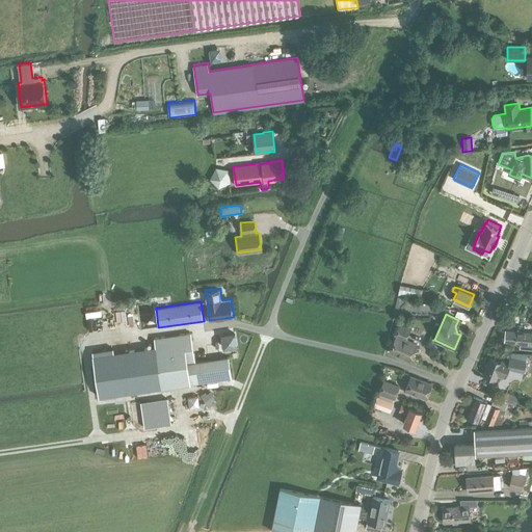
[(409,361),(417,344),(406,340),(410,328),(399,323),(394,336),(395,336),(389,351),(409,361)]
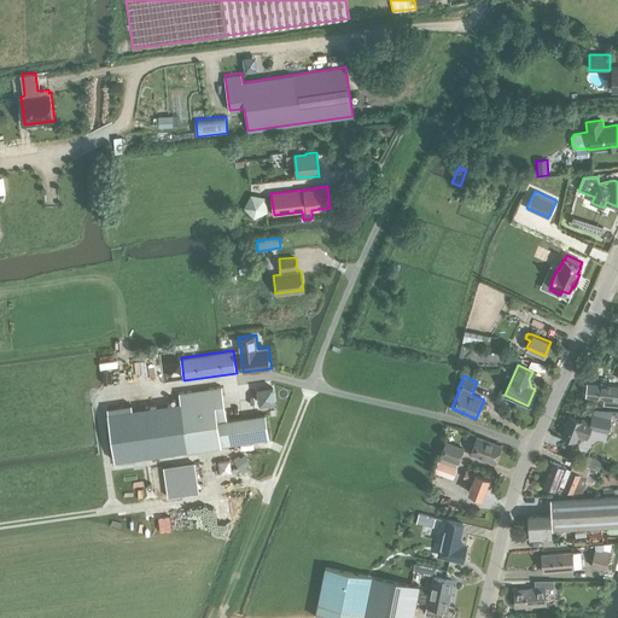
[(617,385),(588,383),(586,396),(604,398),(604,404),(617,404),(617,385)]
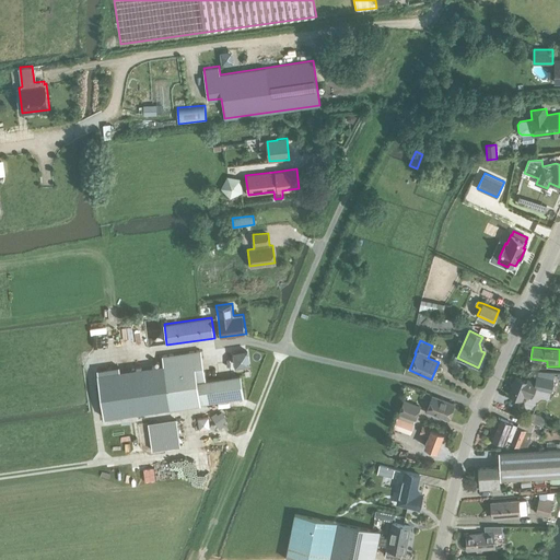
[(163,364),(97,374),(104,418),(128,415),(135,413),(170,408),(200,405),(197,381),(206,380),(201,350),(162,356),(163,364)]
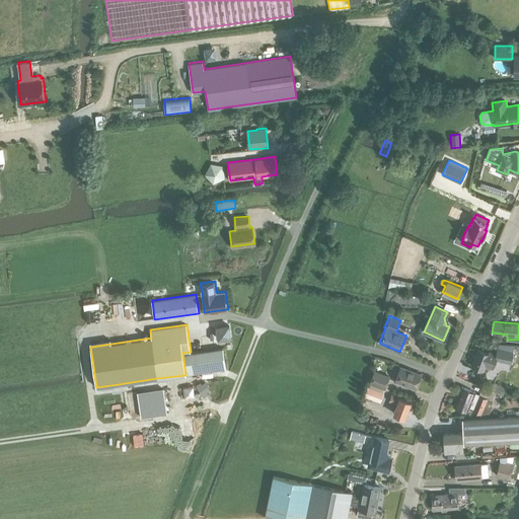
[(232,339),(230,324),(216,326),(218,341),(232,339)]
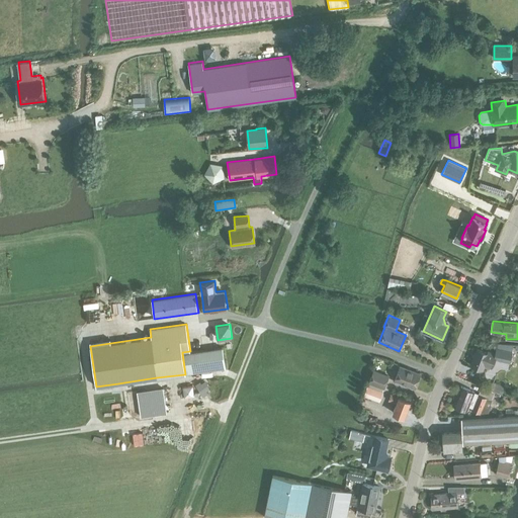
[(190,351),(182,352),(185,374),(226,368),(223,346),(190,351)]
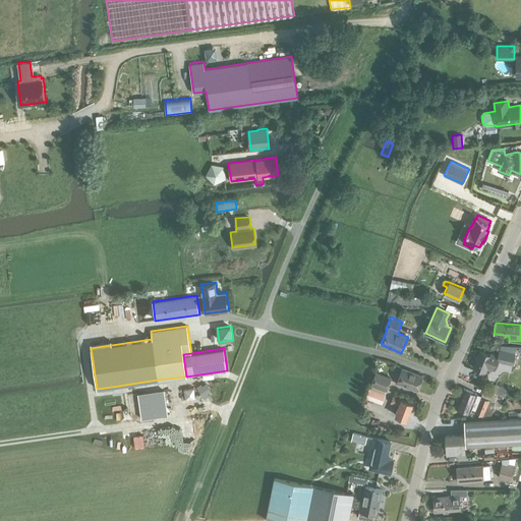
[(490,354),(479,350),(473,366),(486,370),(487,366),(495,368),(498,361),(513,364),(516,353),(500,350),(499,355),(491,352),(490,354)]
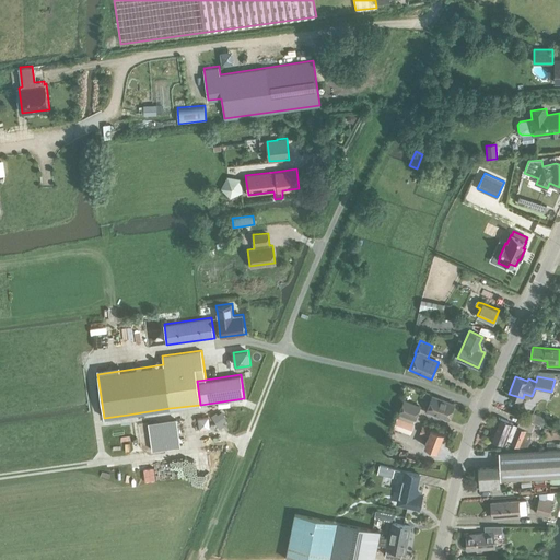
[(448,419),(454,404),(431,395),(427,410),(448,419)]
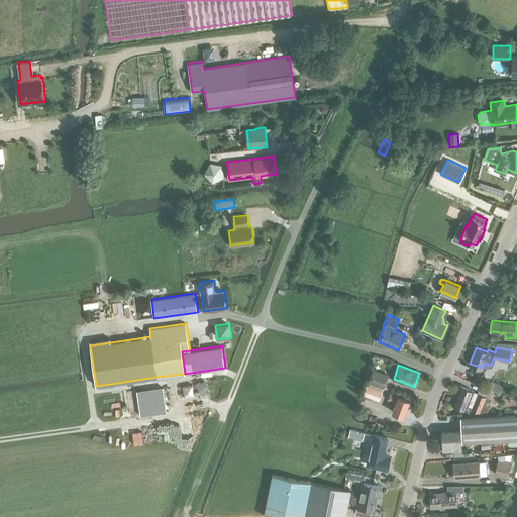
[(383,388),(388,374),(373,368),(368,382),(383,388)]
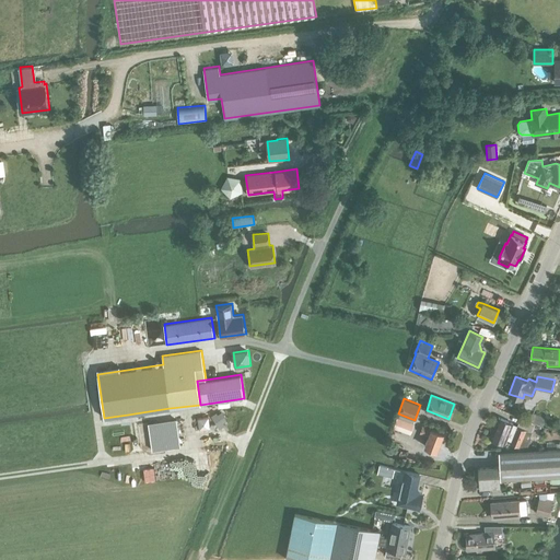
[(410,433),(415,422),(397,416),(394,427),(410,433)]
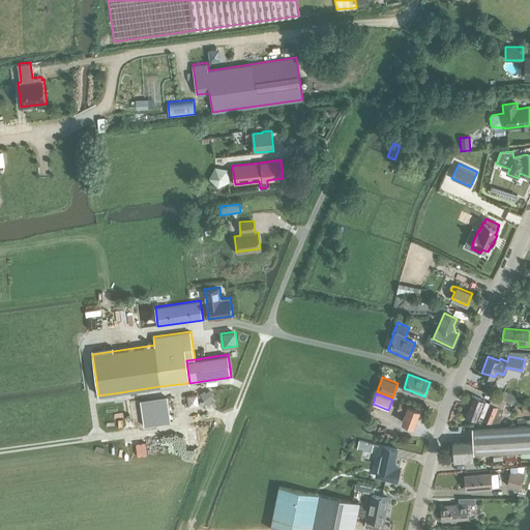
[(500,416),(502,411),(500,410),(501,408),(498,407),(498,406),(490,403),(486,401),(486,400),(472,394),(464,414),(477,420),(479,415),(482,416),(482,418),(492,422),(500,421),(502,417),(500,416)]
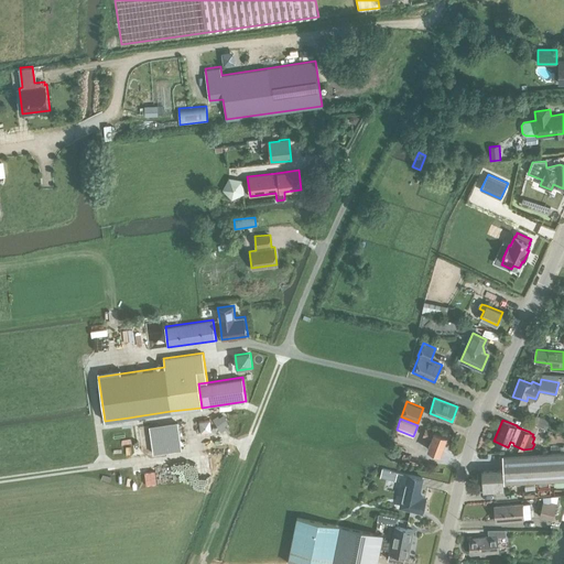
[(440,454),(446,436),(434,431),(425,429),(423,435),(431,438),(427,448),(440,454)]
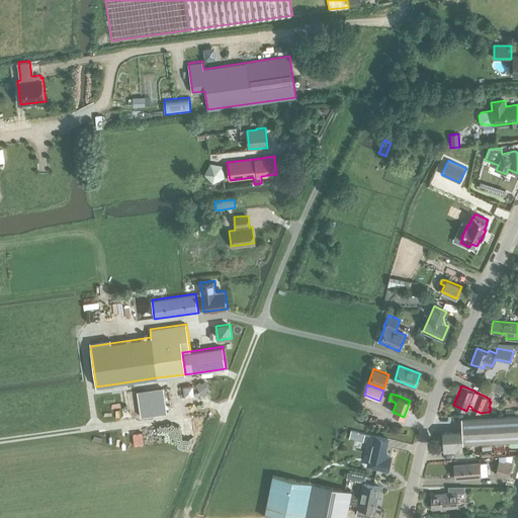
[(461,450),(460,443),(517,440),(517,415),(461,419),(462,430),(460,432),(443,432),(444,450),(450,450),(450,451),(461,450)]
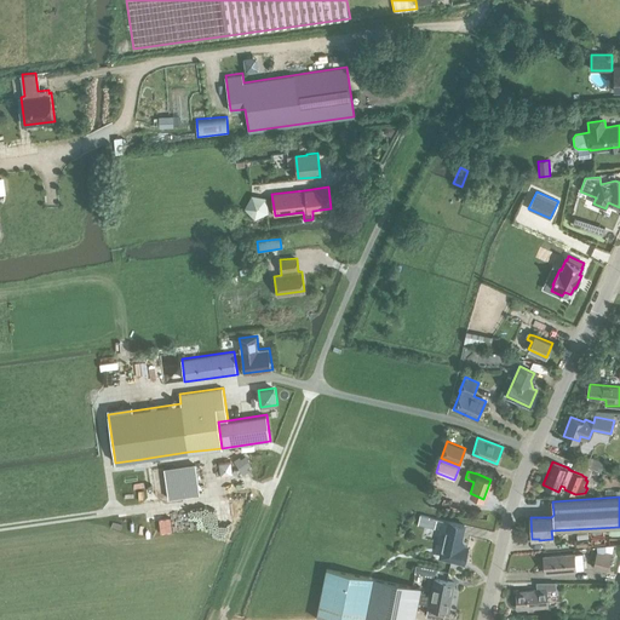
[(429,516),(423,515),(419,515),(418,524),(426,526),(429,516)]
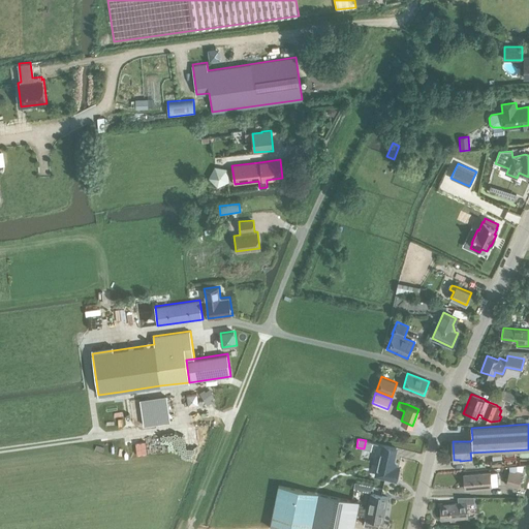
[(396,479),(399,466),(396,466),(393,461),(396,447),(382,444),(375,475),(396,479)]
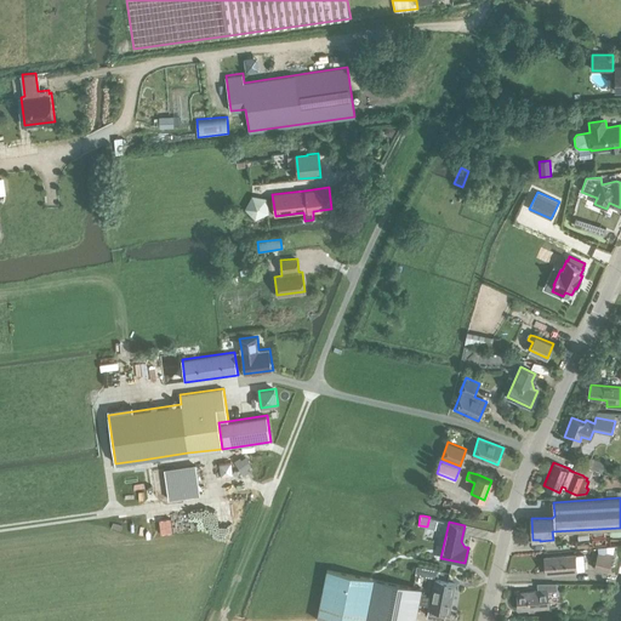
[(598,553),(594,568),(609,571),(613,553),(614,547),(598,548),(598,553)]
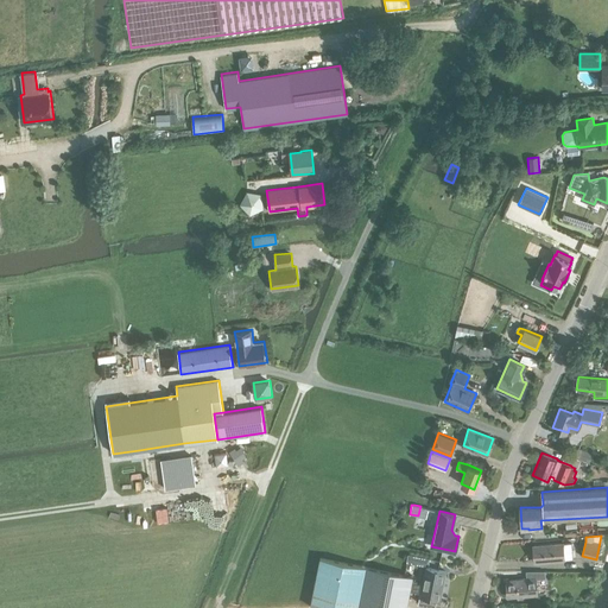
[(534,562),(565,559),(563,543),(532,545),(534,562)]
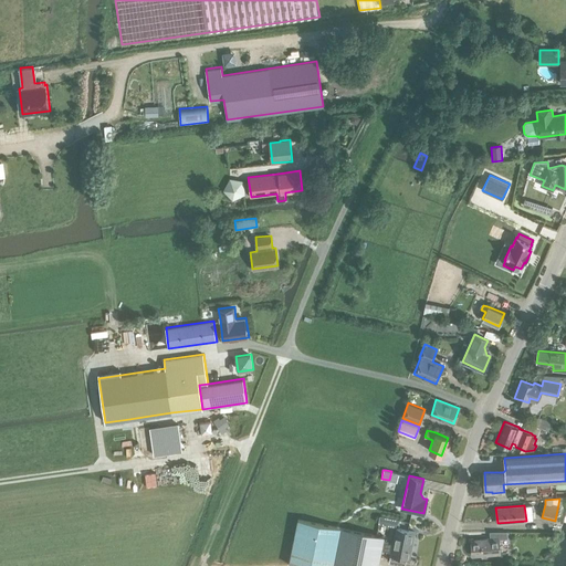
[(301,520),(292,564),(301,565),(378,565),(381,549),(383,544),(384,538),(385,536),(342,527),(341,527),(301,520)]
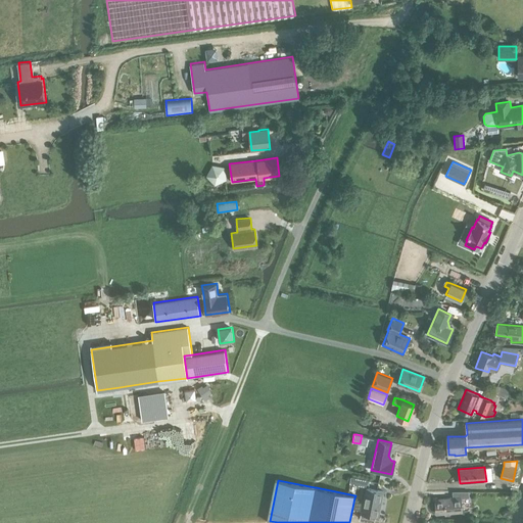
[(353,503),(352,508),(353,508),(361,510),(361,512),(360,518),(374,521),(375,514),(378,515),(383,491),(365,487),(363,500),(355,498),(354,497),(353,503)]
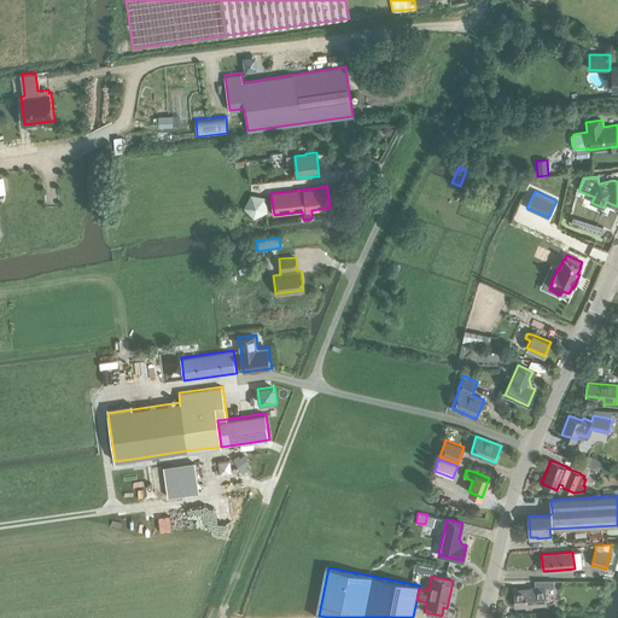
[(516,606),(547,605),(546,588),(554,588),(554,581),(535,579),(536,588),(513,590),(516,606)]
